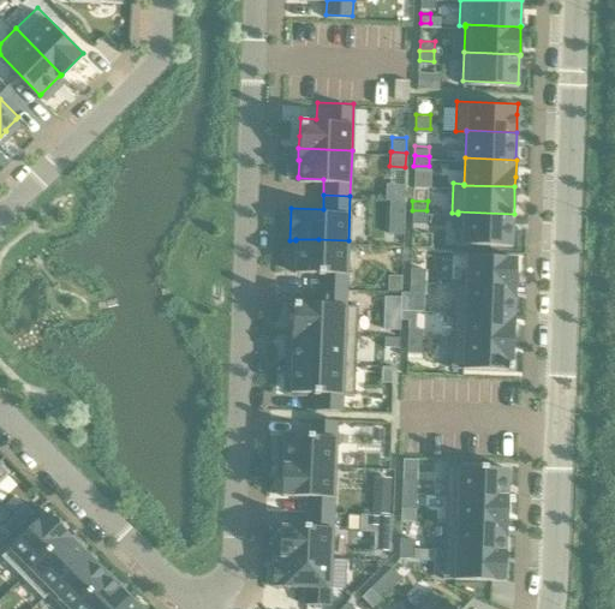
[(412,210),(412,220),(427,221),(427,210),(412,210)]
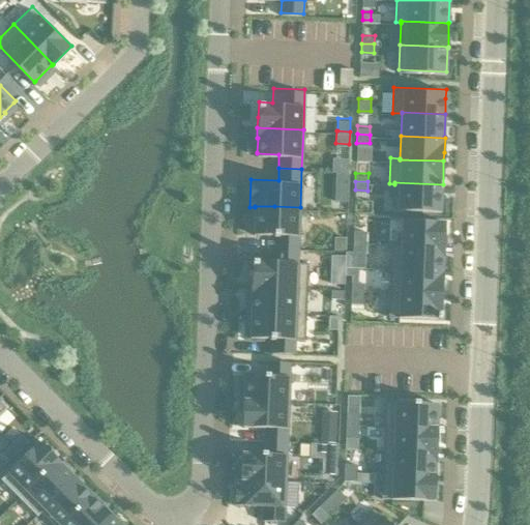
[(394,184),(393,207),(441,209),(442,185),(443,185),(443,184),(394,182),(394,184)]
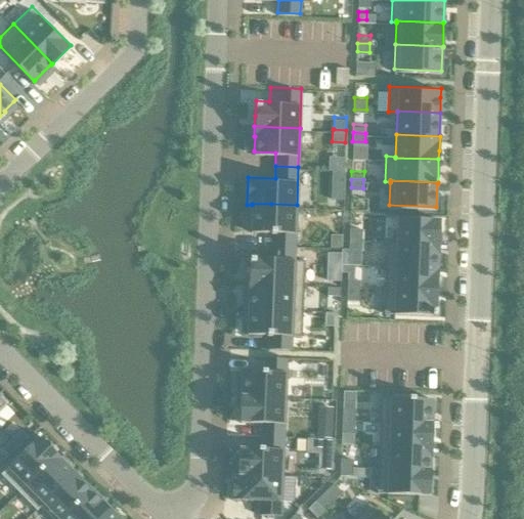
[(333,185),(332,196),(343,197),(343,185),(333,185)]
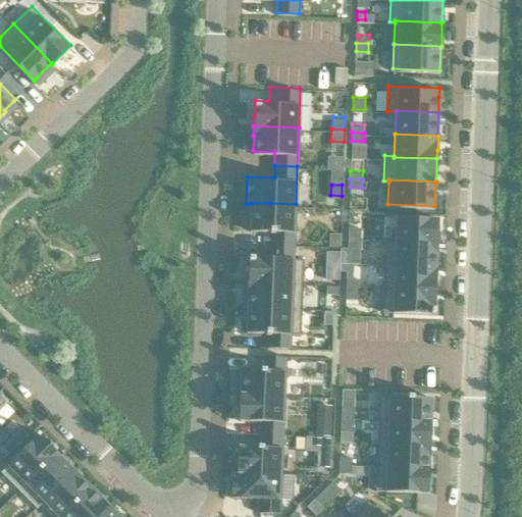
[(250,226),(250,228),(270,228),(269,230),(272,230),(271,242),(295,243),(296,204),(270,203),(251,203),(251,204),(250,226)]
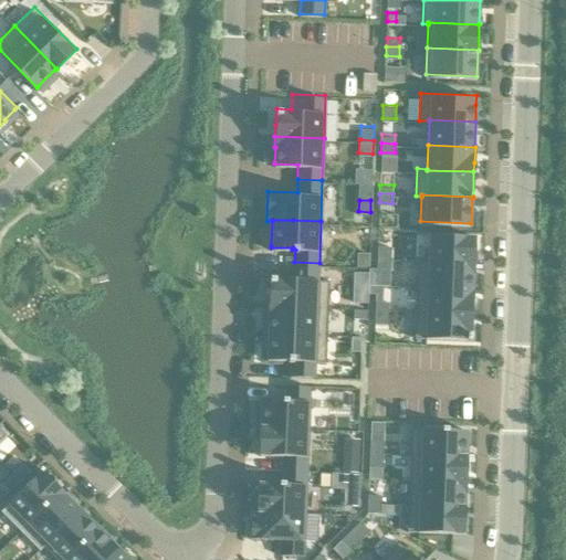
[(427,257),(427,259),(474,261),(475,249),(474,249),(475,234),(428,232),(427,257)]
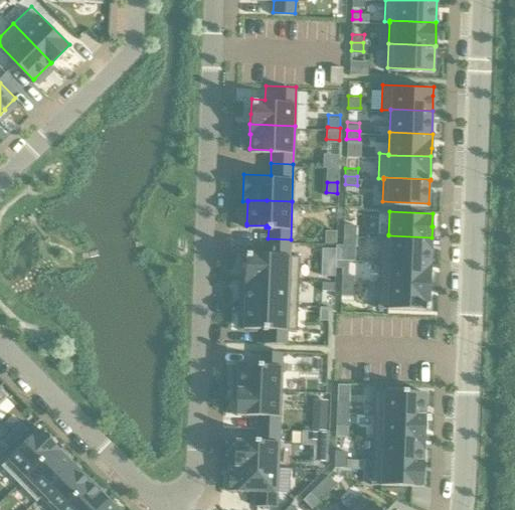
[(343,221),(343,233),(355,234),(356,222),(343,221)]
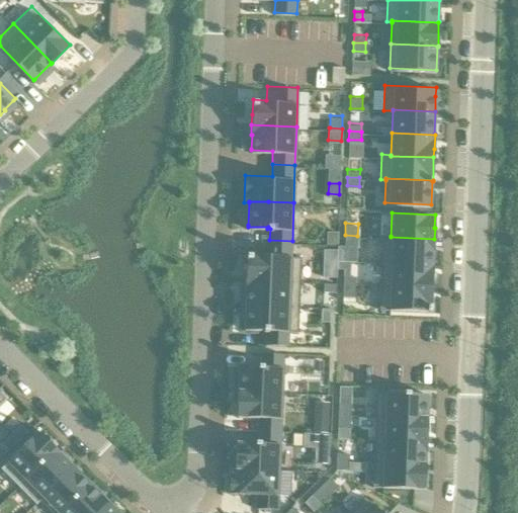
[(327,229),(326,241),(337,241),(337,229),(327,229)]
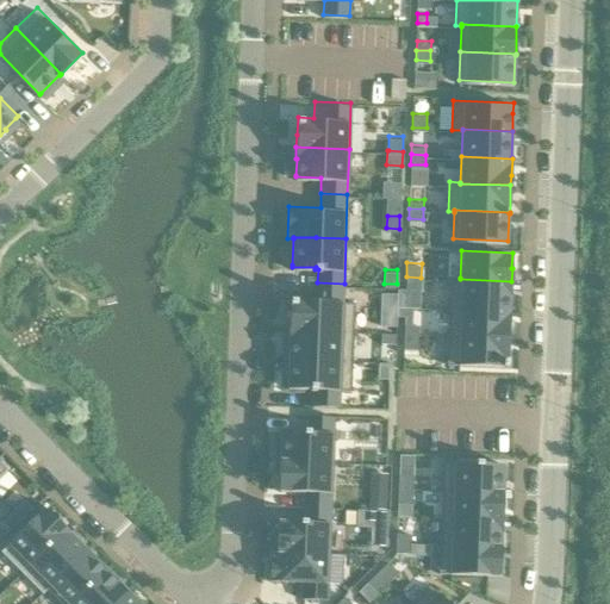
[(406,276),(406,286),(421,287),(421,278),(406,276)]
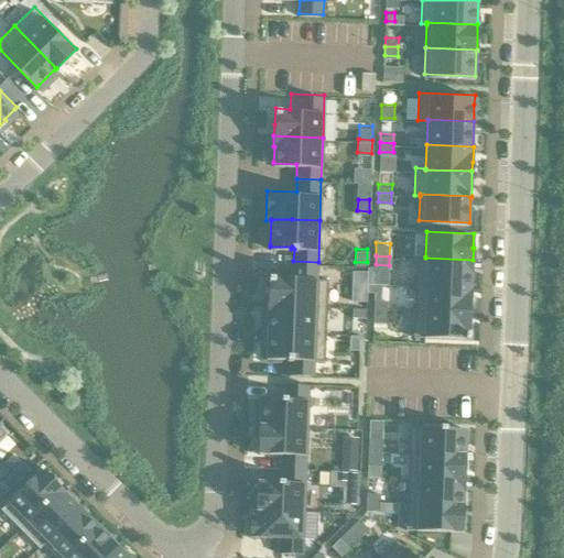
[(414,256),(413,283),(472,285),(472,284),(473,271),(473,260),(425,258),(425,256),(414,256)]
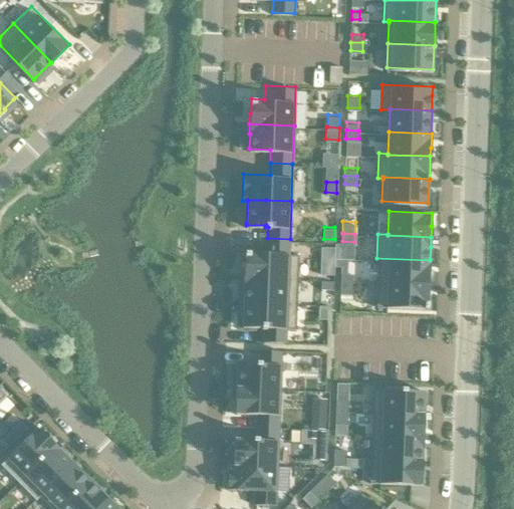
[(244,266),(244,275),(298,277),(299,252),(289,252),(290,239),(267,238),(267,251),(245,250),(244,266)]
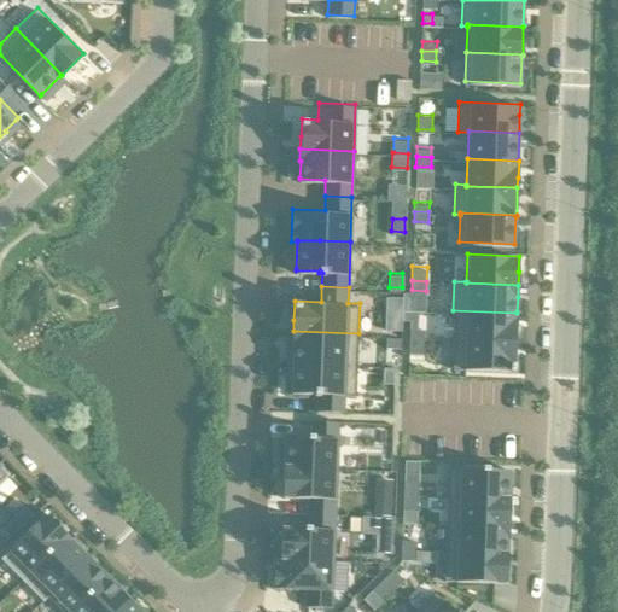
[(453,310),(452,337),(516,339),(516,330),(517,330),(517,313),(453,310)]
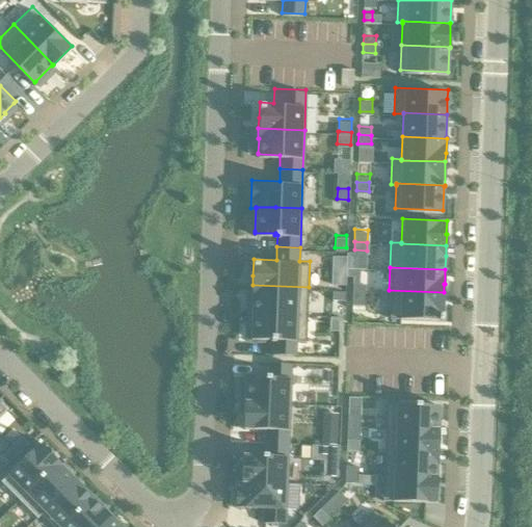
[(331,272),(331,281),(345,282),(346,272),(331,272)]
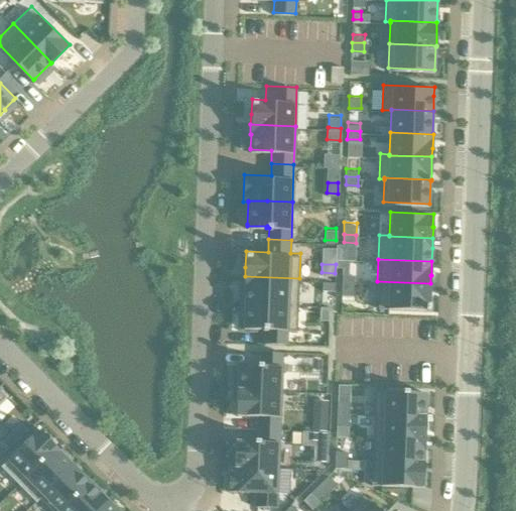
[(342,272),(342,280),(354,280),(355,273),(342,272)]
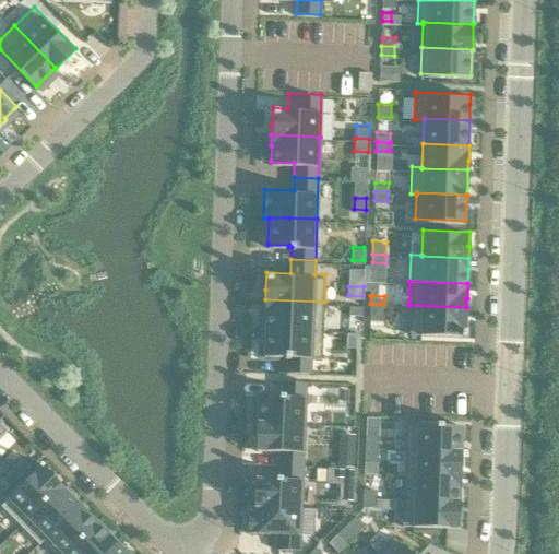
[(265,299),(264,310),(265,310),(264,326),(323,328),(324,302),(265,299)]
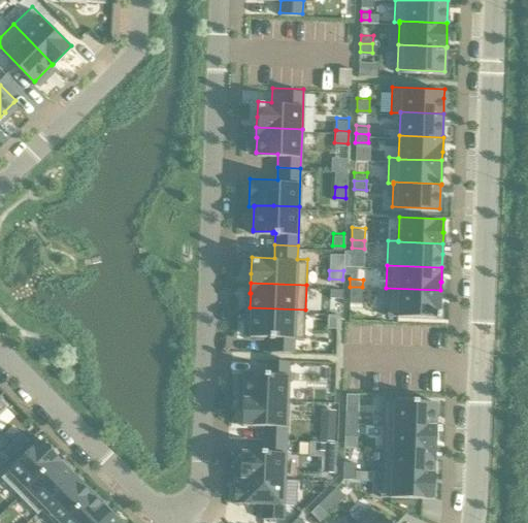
[(330,295),(342,295),(342,287),(330,286),(330,295)]
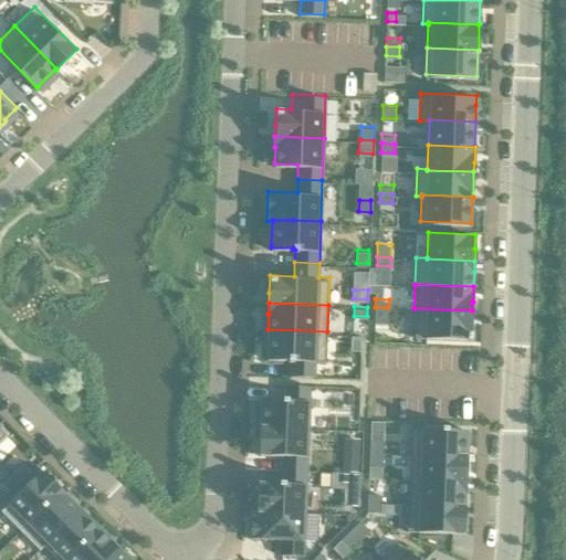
[(375,307),(375,321),(388,321),(388,307),(375,307)]
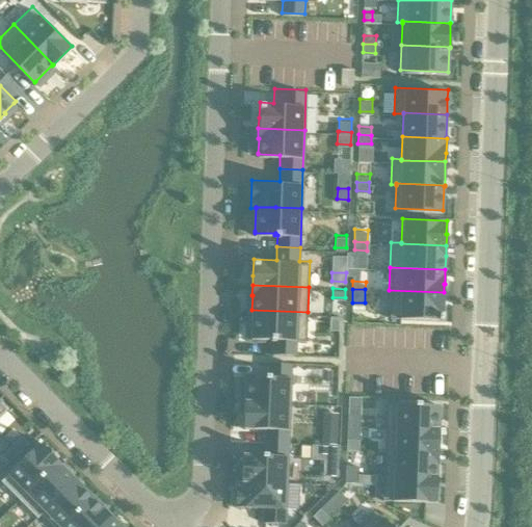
[(389,290),(389,315),(443,317),(444,292),(389,290)]
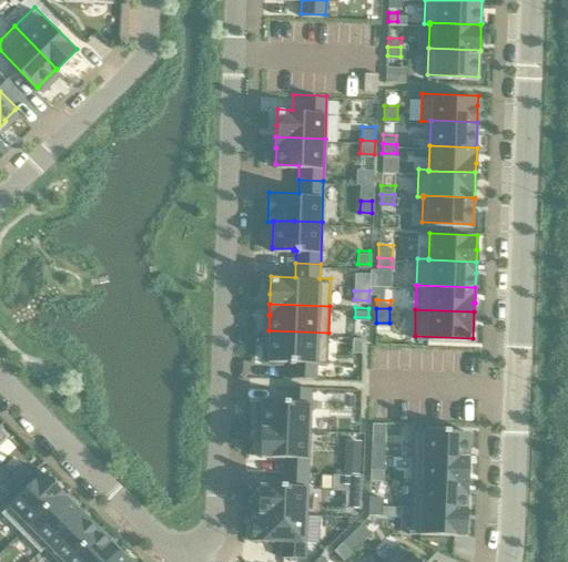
[(269,330),(267,358),(290,359),(290,360),(292,360),(291,375),(316,376),(316,360),(328,360),(328,333),(269,330)]
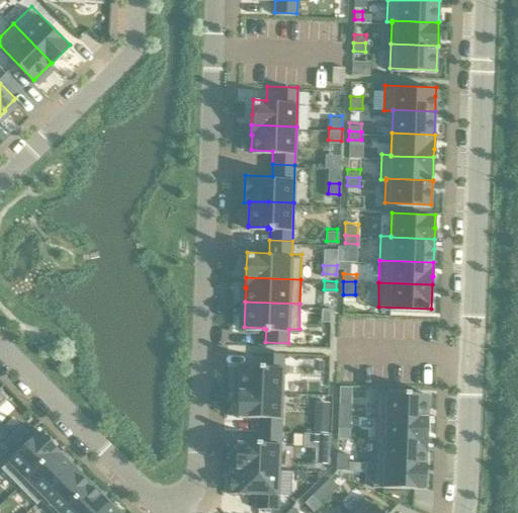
[(322,306),(321,319),(329,319),(330,306),(322,306)]
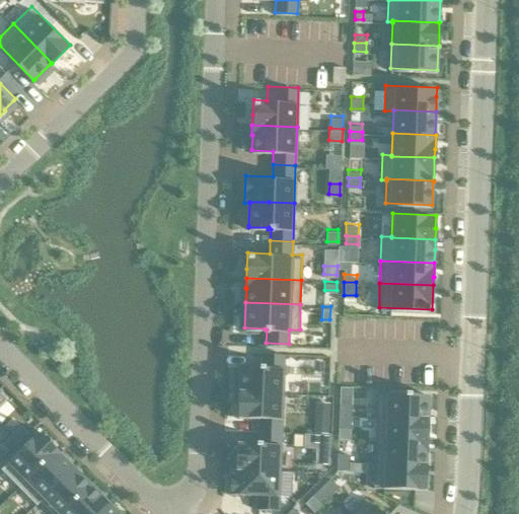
[(238,388),(238,389),(283,391),(285,352),(262,351),(262,364),(260,364),(258,365),(253,365),(244,365),(239,364),(239,366),(238,388)]
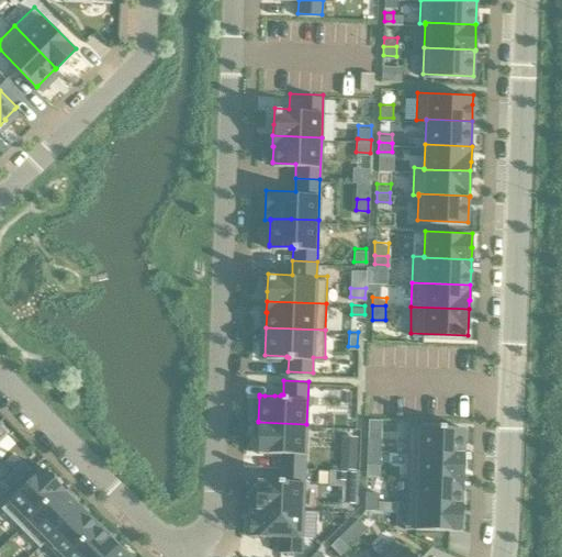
[(257,434),(257,449),(281,450),(280,465),(305,466),(306,424),(258,422),(258,421),(257,434)]
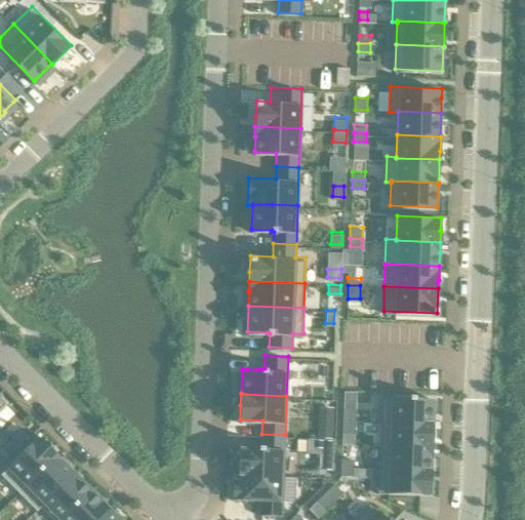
[(381,395),(380,420),(433,422),(434,397),(415,396),(415,395),(410,395),(410,396),(381,395)]
